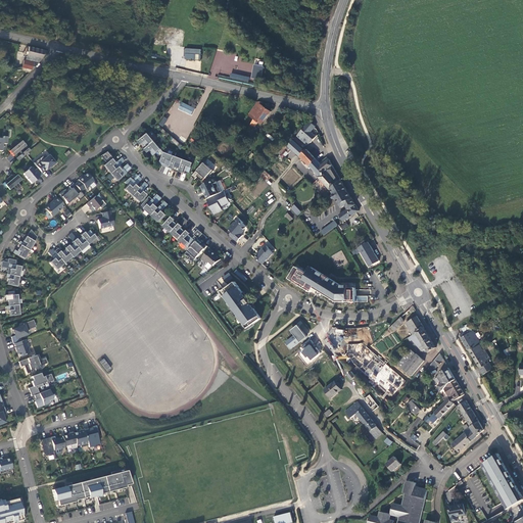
[(195,31),(193,25),(182,29),(184,35),(195,31)]
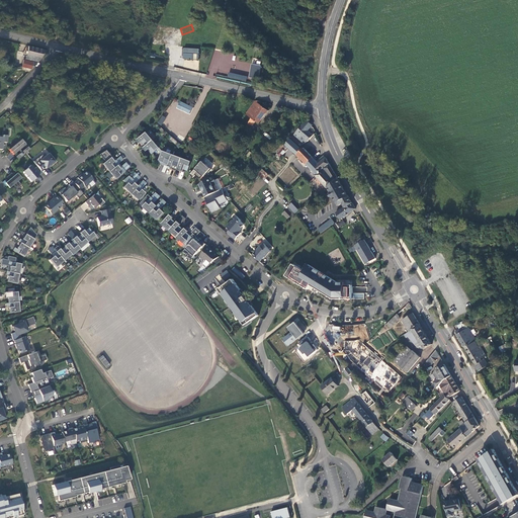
[(30,72),(31,72),(32,71),(35,67),(41,59),(42,56),(44,51),(35,49),(28,48),(27,55),(25,62),(24,61),(22,68),(30,70),(30,72)]
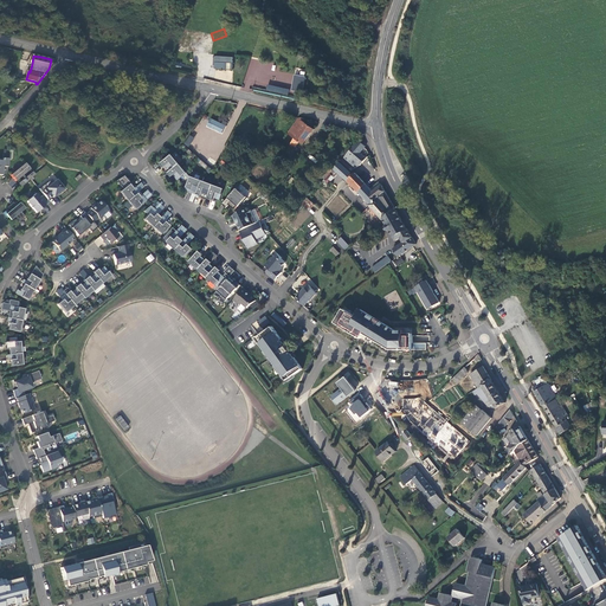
[(302,92),(305,72),(300,71),(300,76),(294,75),(290,90),(302,92)]
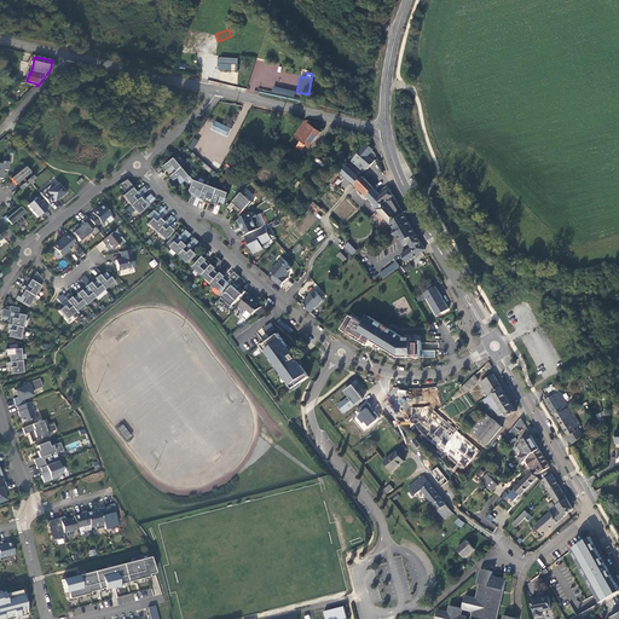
[(294,98),(295,92),(273,86),(271,93),(294,98)]
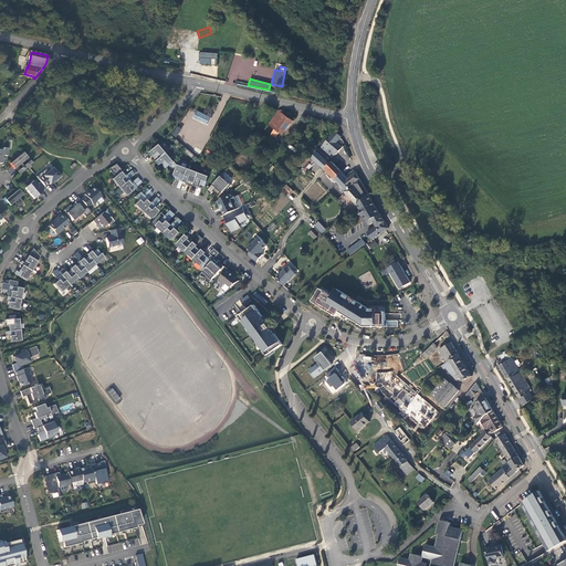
[(271,126),(281,113),(282,112),(279,111),(269,124),(271,126)]
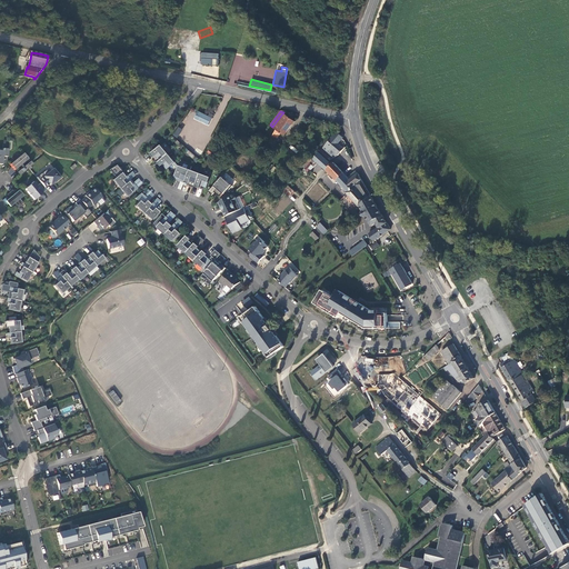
[(197,120),(210,126),(212,119),(199,113),(197,120)]
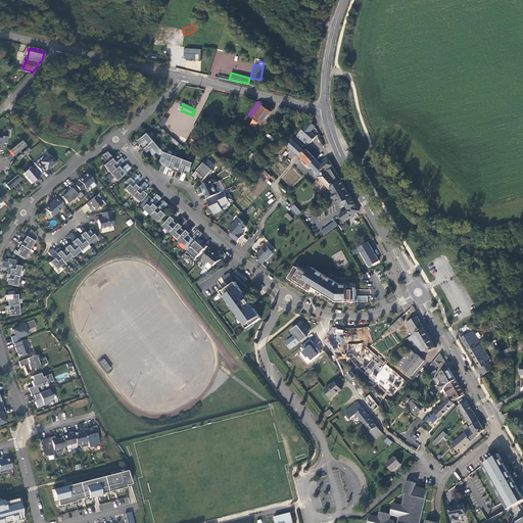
[(272,113),(259,104),(250,116),(254,120),(250,125),(255,129),(259,124),(262,126),(272,113)]
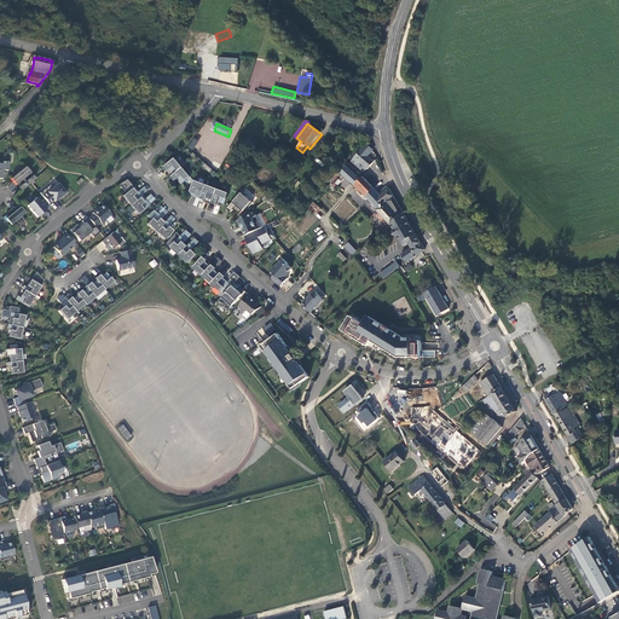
[(194,138),(187,148),(194,150),(198,140),(194,138)]
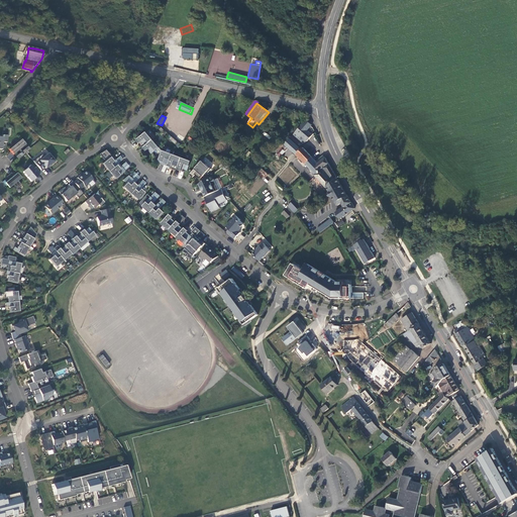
[(297,132),(293,136),(303,143),(304,144),(308,141),(310,139),(313,136),(307,131),(311,126),(306,121),(297,132)]
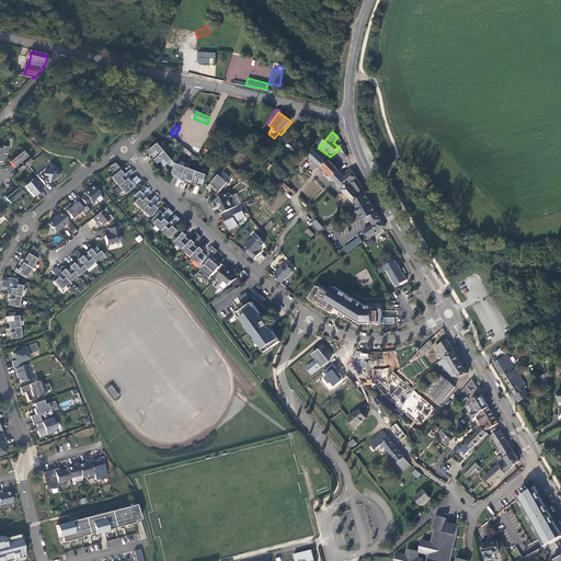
[(338,138),(333,142),(340,148),(343,146),(340,140),(338,138)]
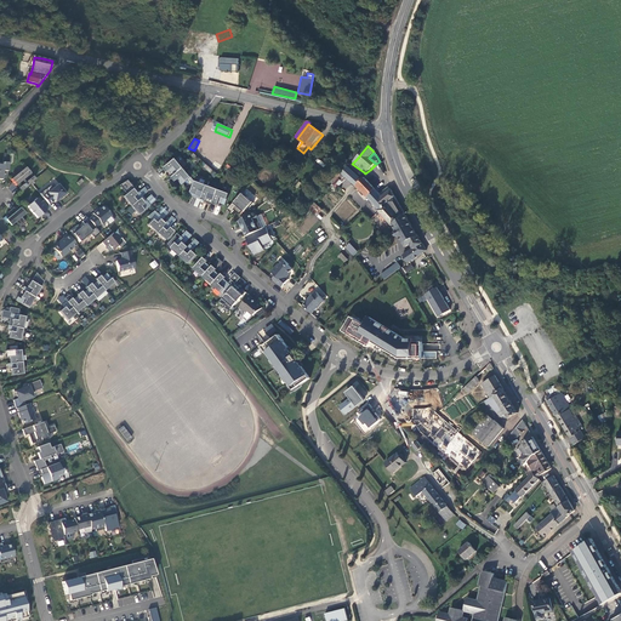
[(176,160),(167,167),(171,171),(176,177),(184,170),(176,160)]
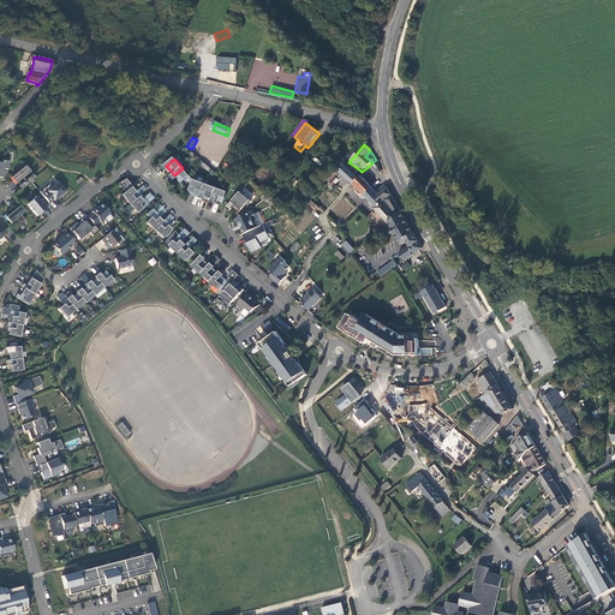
[(348,183),(356,175),(360,171),(348,162),(341,169),(339,173),(348,183)]
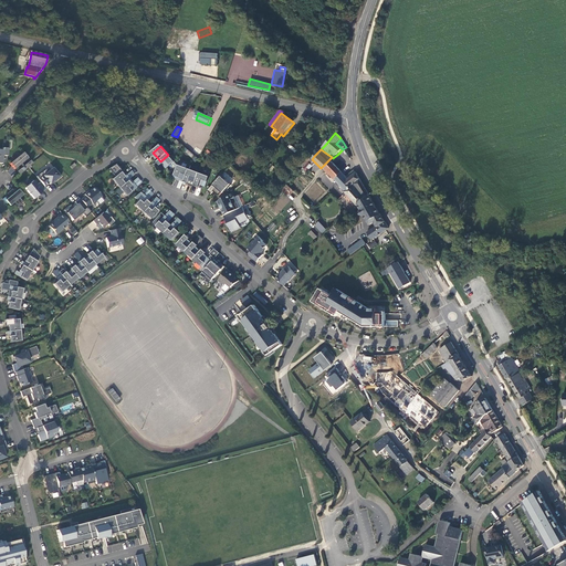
[(28,159),(23,154),(10,165),(14,170),(20,166),(23,164),(25,166),(23,168),(21,168),(17,173),(19,176),(32,165),(30,161),(27,165),(24,163),(28,159)]
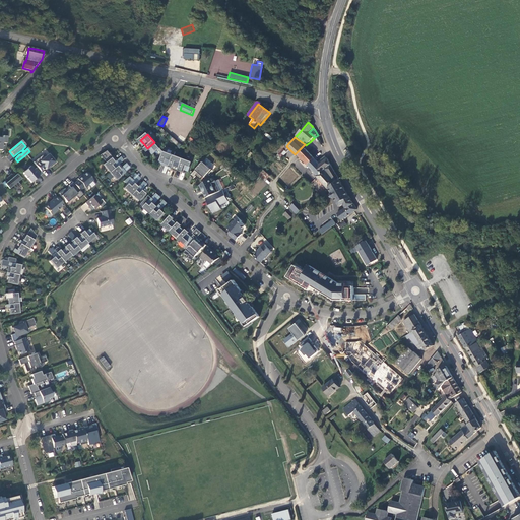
[(160,149),(154,142),(147,148),(149,151),(153,155),(160,149)]
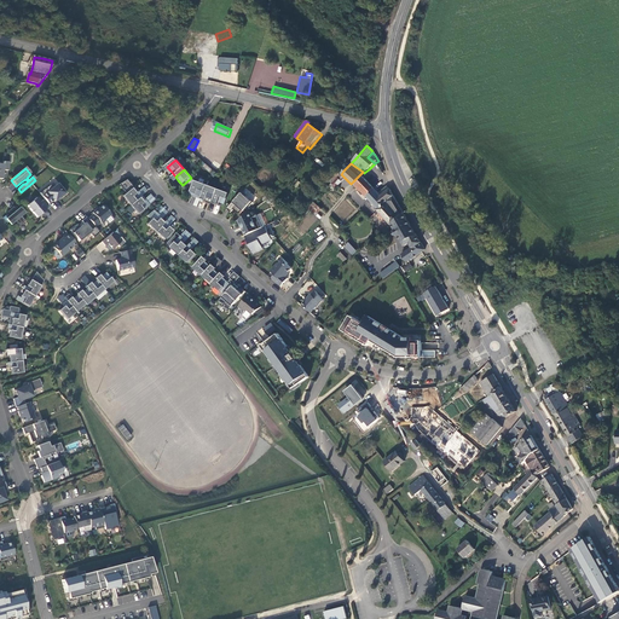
[(333,180),(333,183),(339,175),(333,169),(328,175),(324,180),(328,185),(333,180)]
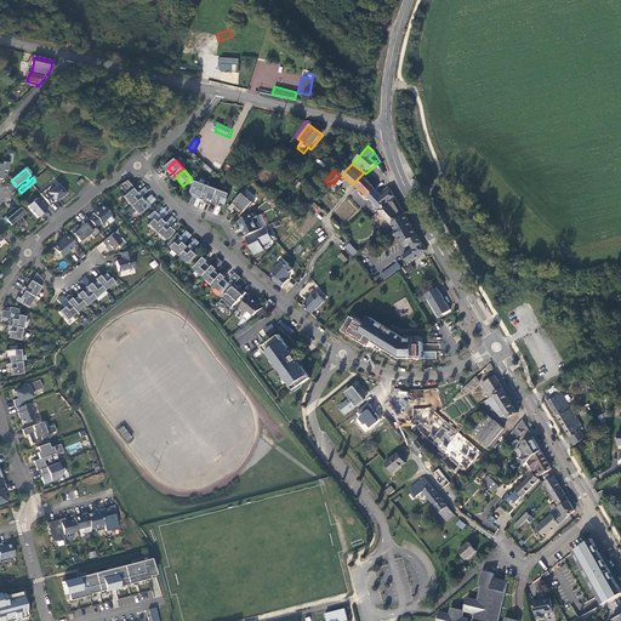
[(364,178),(363,181),(355,187),(366,197),(364,199),(366,200),(365,201),(369,205),(371,204),(379,211),(377,211),(379,212),(387,205),(400,220),(405,215),(392,192),(383,198),(380,194),(377,193),(380,192),(377,188),(375,191),(364,178)]
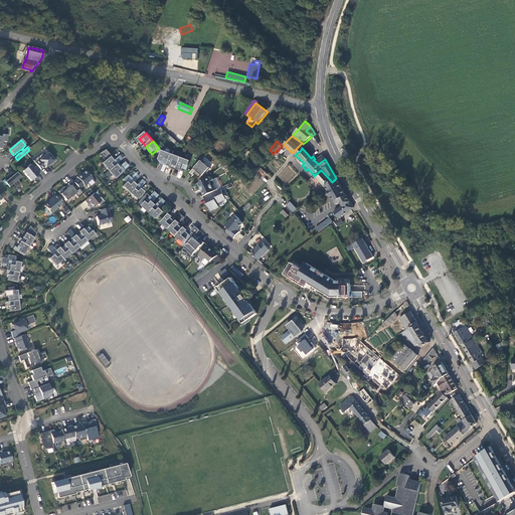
[(163,152),(159,160),(166,163),(169,164),(172,155),(163,152)]
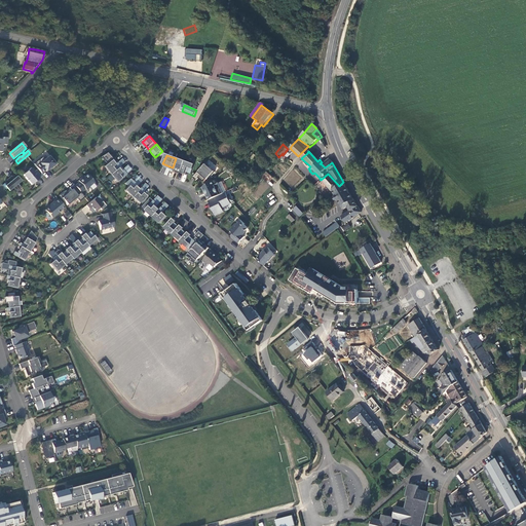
[(34,165),(38,170),(41,175),(45,171),(46,172),(50,168),(52,167),(52,168),(57,165),(53,160),(52,161),(49,157),(44,161),(42,158),(34,165)]
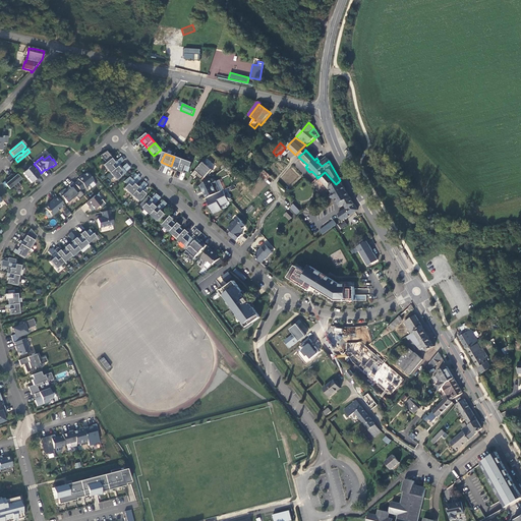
[(183,161),(174,157),(171,166),(175,167),(180,169),(183,161)]
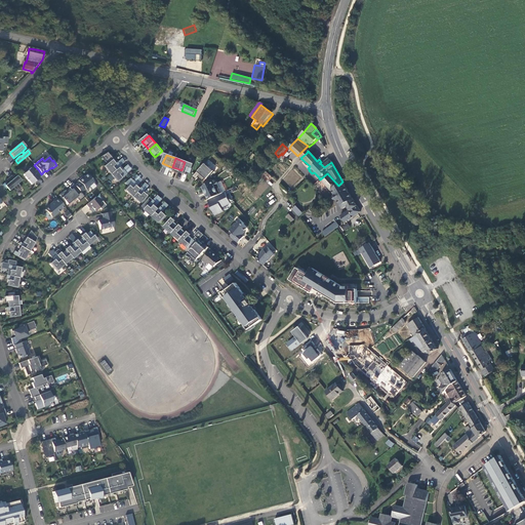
[(329,158),(321,164),(324,167),(331,162),(329,158)]
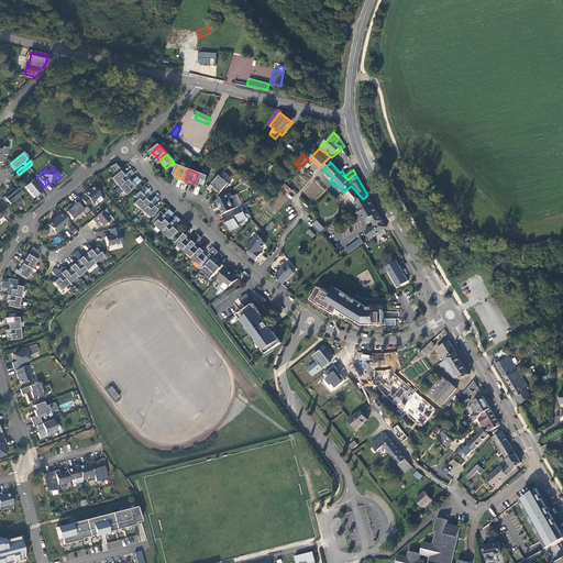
[(111,179),(119,188),(127,181),(133,175),(130,170),(123,177),(119,173),(111,179)]
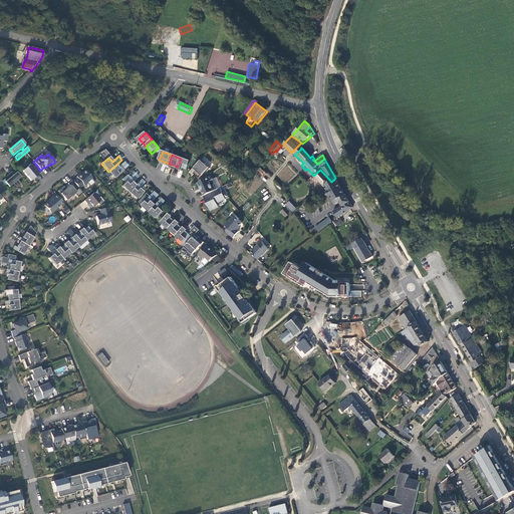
[(191,162),(181,159),(178,167),(182,169),(187,171),(191,162)]
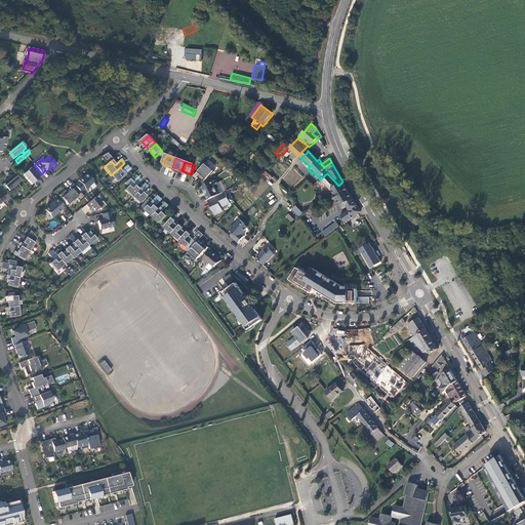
[(212,176),(215,172),(209,167),(210,167),(206,163),(193,177),(197,180),(199,178),(202,182),(204,182),(206,179),(207,179),(211,175),(212,176)]
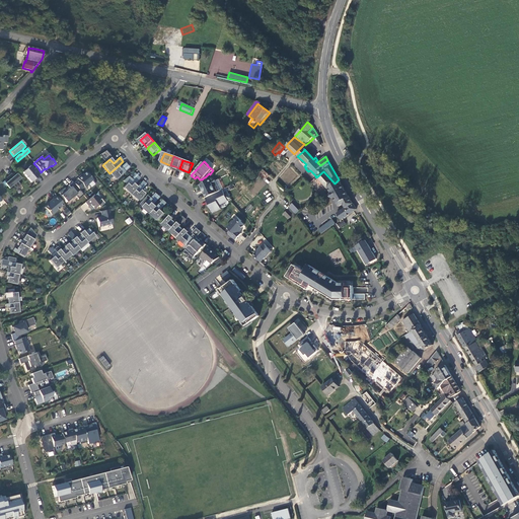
[(123,170),(125,173),(130,169),(126,164),(119,169),(121,172),(123,170)]
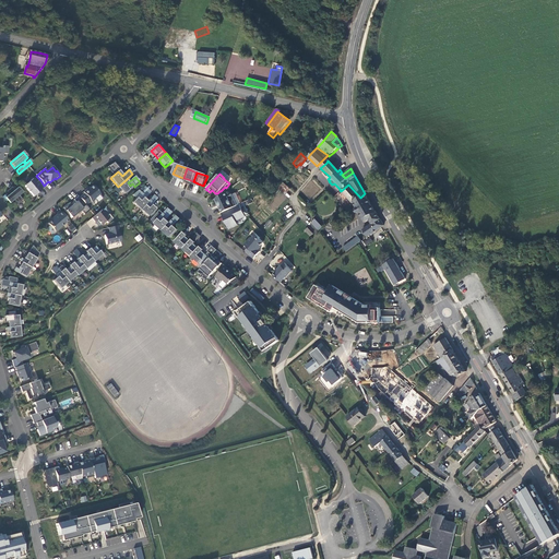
[(34,198),(46,188),(44,186),(40,180),(36,185),(33,180),(24,187),(34,198)]
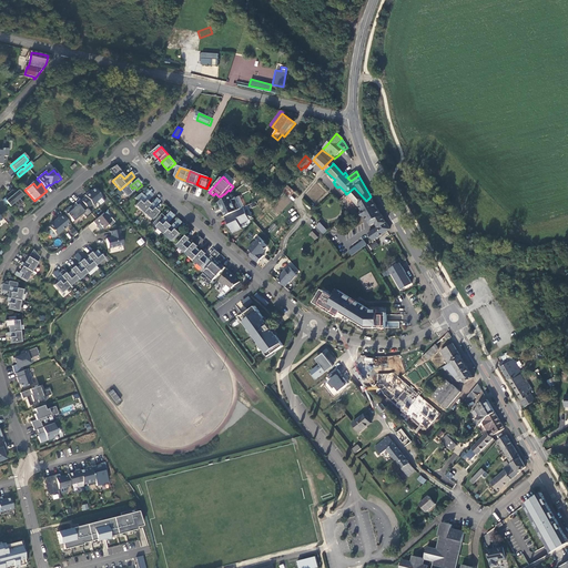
[(130,185),(128,183),(120,190),(127,198),(134,191),(132,189),(130,185)]
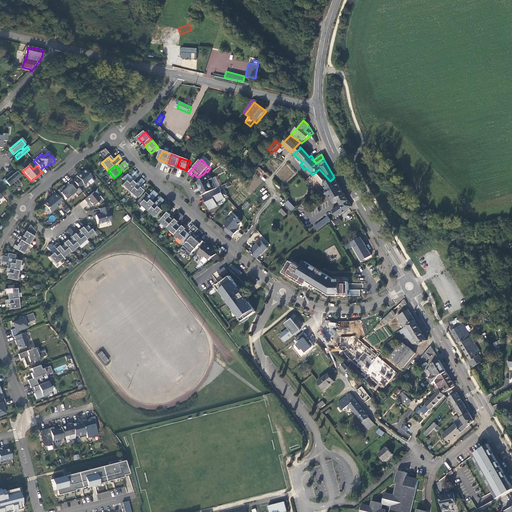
[(254,171),(261,177),(265,172),(259,167),(254,171)]
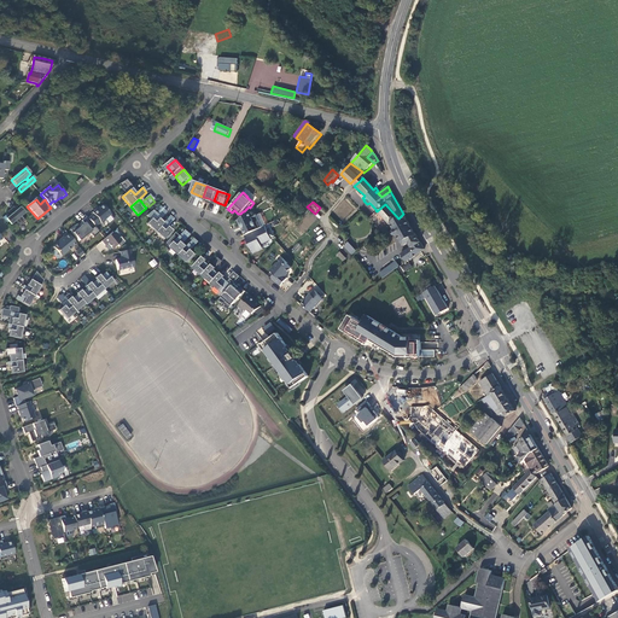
[(391,226),(398,219),(385,204),(377,211),(389,226),(390,227),(391,226)]
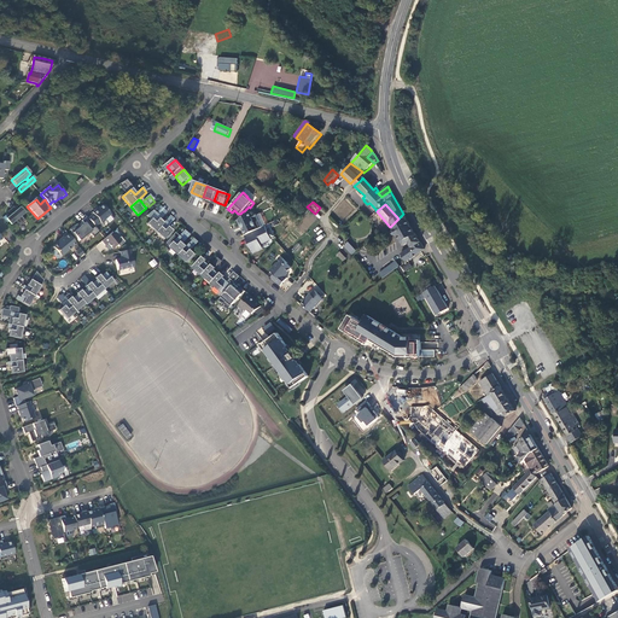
[(105,222),(105,220),(111,216),(106,211),(108,210),(105,207),(103,207),(97,211),(97,210),(92,214),(93,215),(88,220),(95,228),(100,223),(101,225),(105,222)]
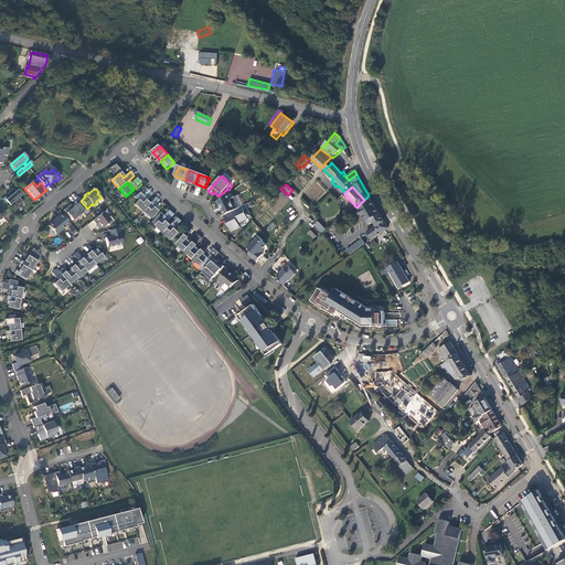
[(18,208),(23,203),(20,199),(14,193),(12,190),(7,194),(9,198),(14,203),(18,208)]
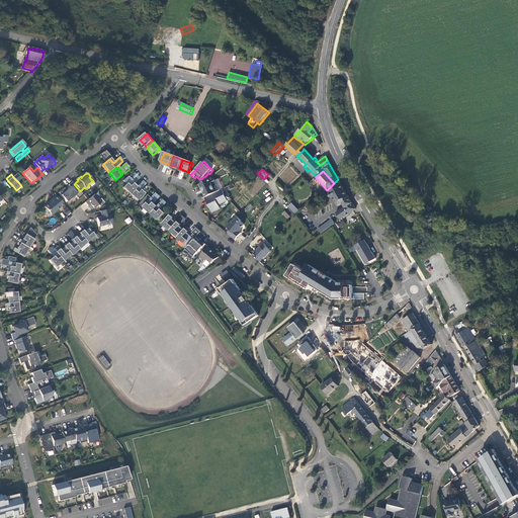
[(135,175),(131,179),(133,181),(131,183),(134,186),(140,179),(135,175)]
